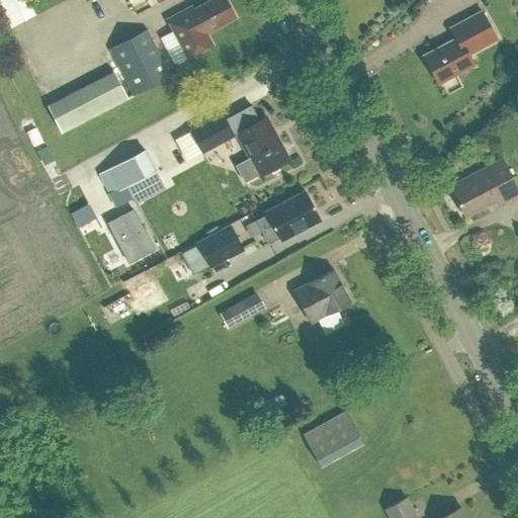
[(31,18),(22,0),(0,0),(0,17),(6,30),(31,18)]
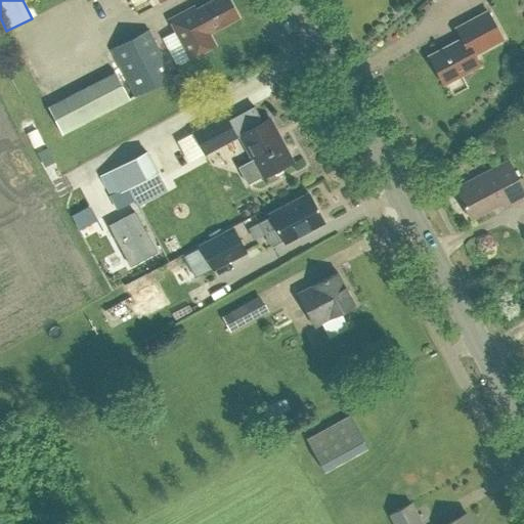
[(131,16),(147,8),(143,0),(129,0),(124,3),(131,16)]
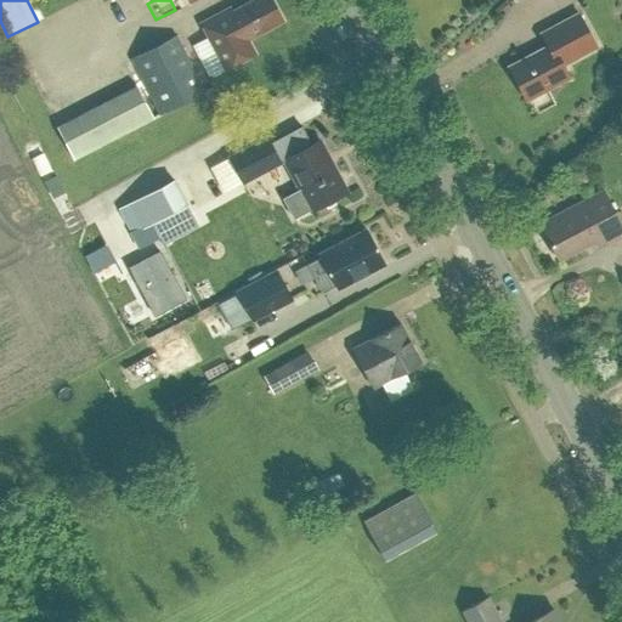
[(282,21),(271,0),(252,0),(231,11),(230,7),(199,23),(224,69),(254,54),(247,39),(282,21)]
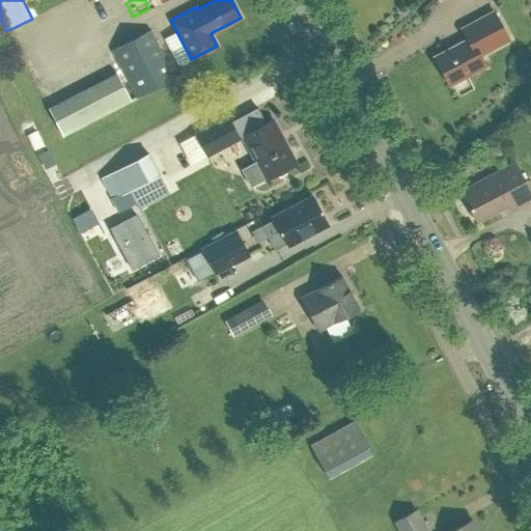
[(510,40),(494,8),(459,27),(466,38),(434,56),(449,85),(486,65),(481,56),(510,40)]
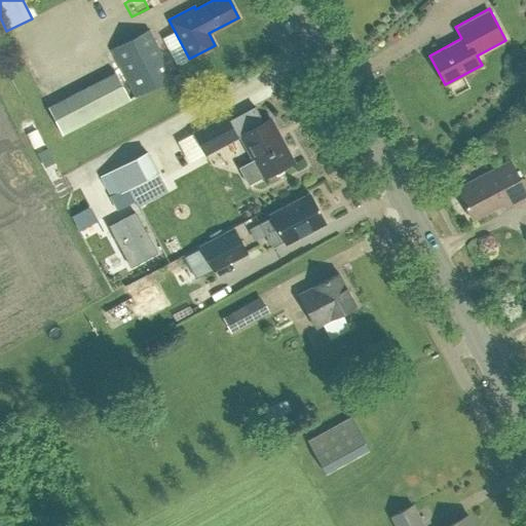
[(173,78),(149,29),(109,48),(132,97),(173,78)]
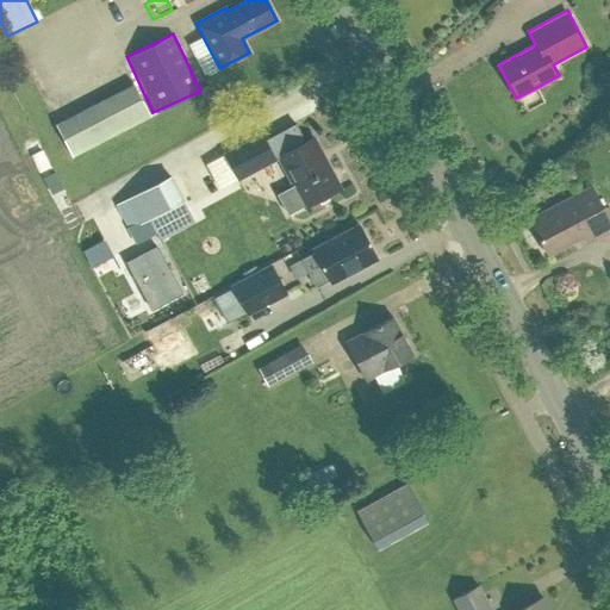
[(150,116),(135,85),(56,126),(72,156),(150,116)]
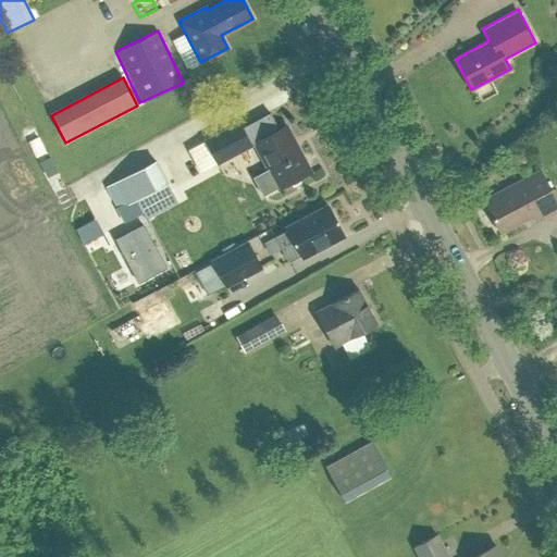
[(251,146),(238,122),(203,140),(217,164),(251,146)]
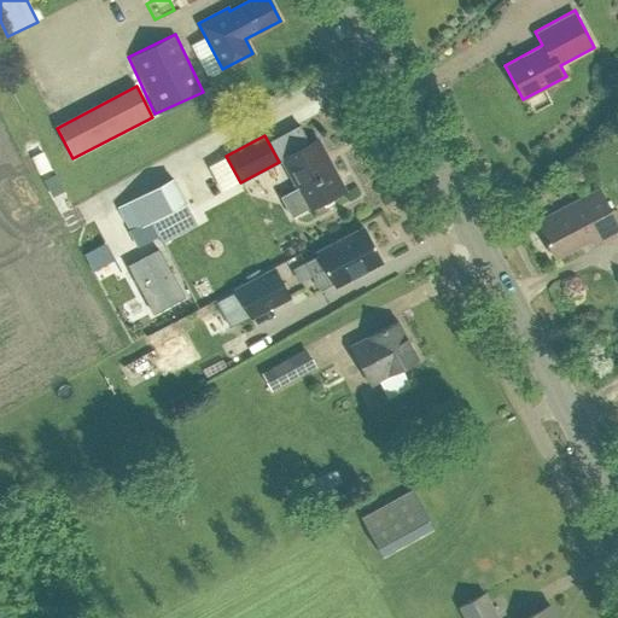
[(344,190),(318,139),(281,157),(308,208),(344,190)]
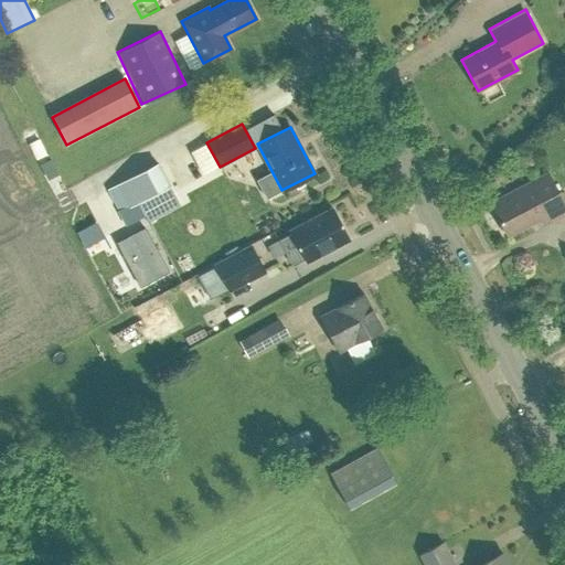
[(46,153),(39,139),(28,145),(35,159),(46,153)]
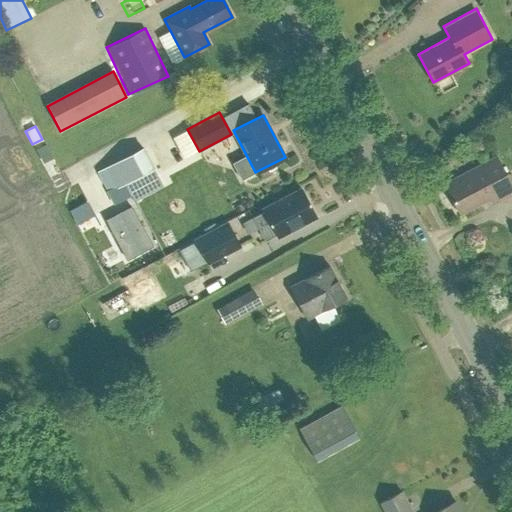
[(171,147),(182,171),(198,163),(186,139),(171,147)]
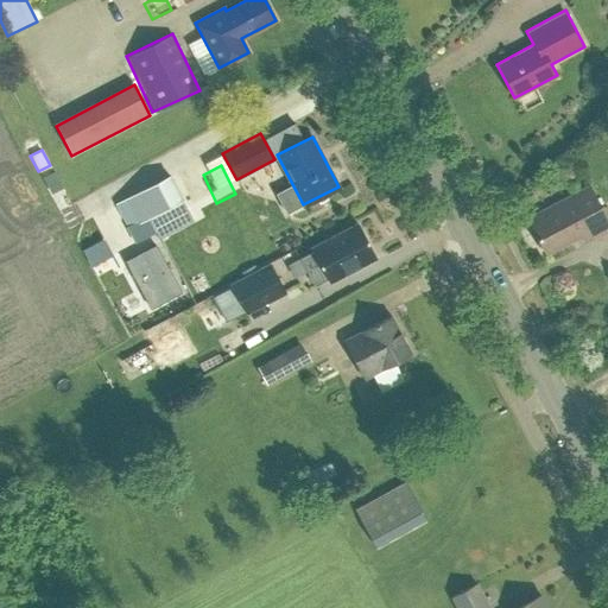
[(183,201),(171,177),(127,198),(139,222),(183,201)]
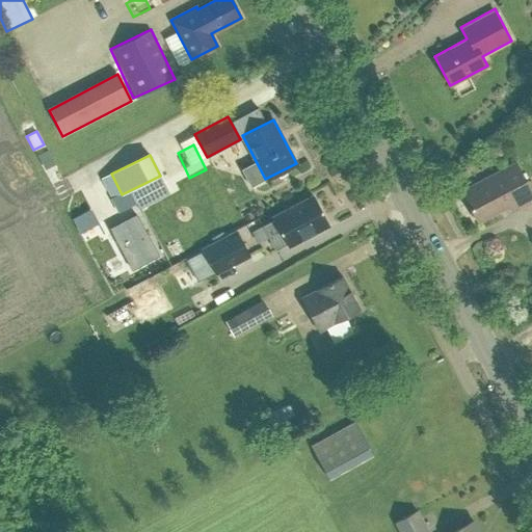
[(531,201),(531,193),(515,162),(462,190),(478,221),(509,206),(512,211),(531,201)]
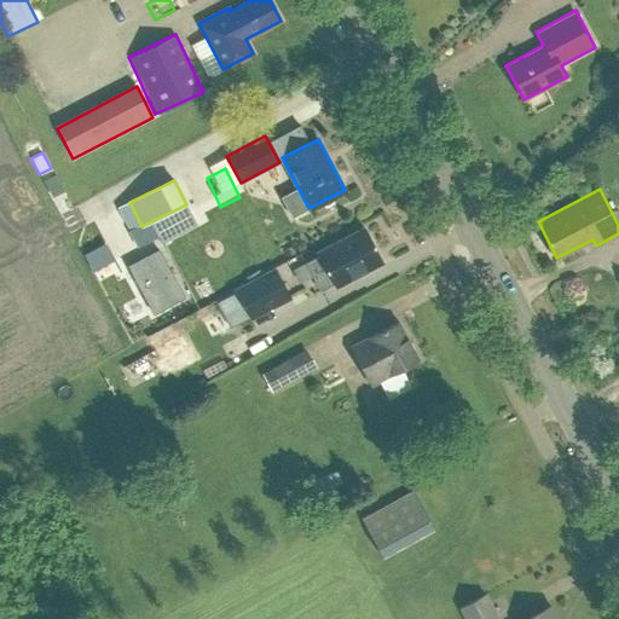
[(383,260),(365,227),(318,253),(319,255),(306,262),(320,290),(334,283),(335,285),(383,260)]
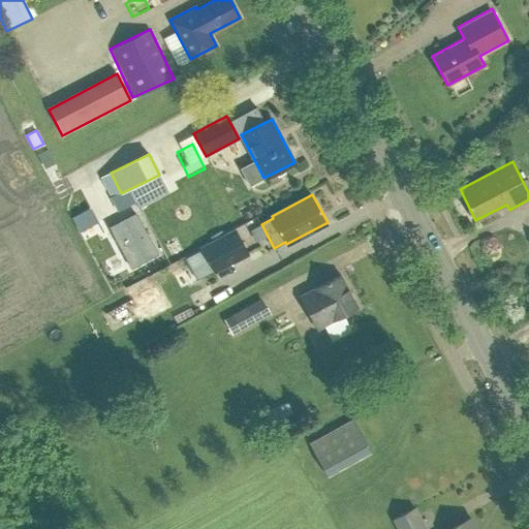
[(250,255),(236,228),(200,248),(215,274),(250,255)]
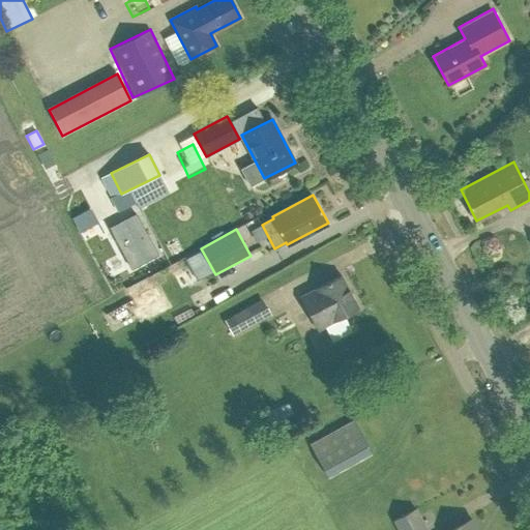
[(199,261),(184,268),(201,296),(214,289),(199,261)]
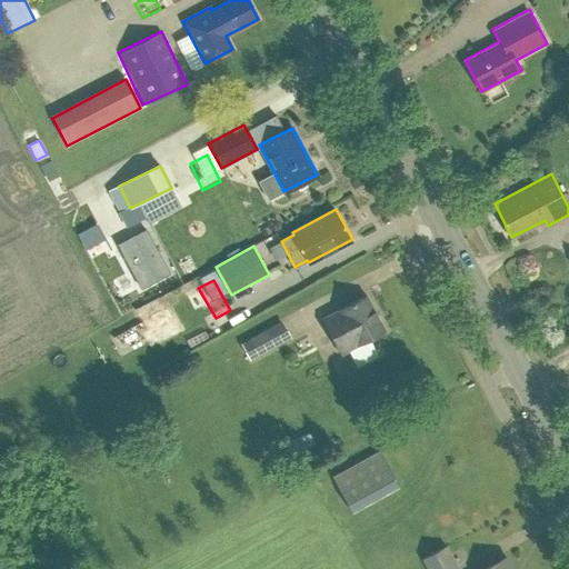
[(323,318),(341,352),(347,350),(356,367),(377,356),(368,339),(385,331),(366,296),(323,318)]
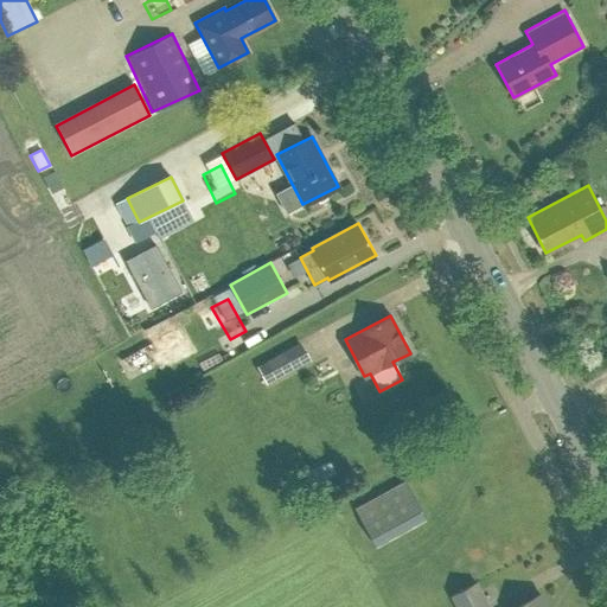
[(266,340),(288,331),(282,320),(261,328),(266,340)]
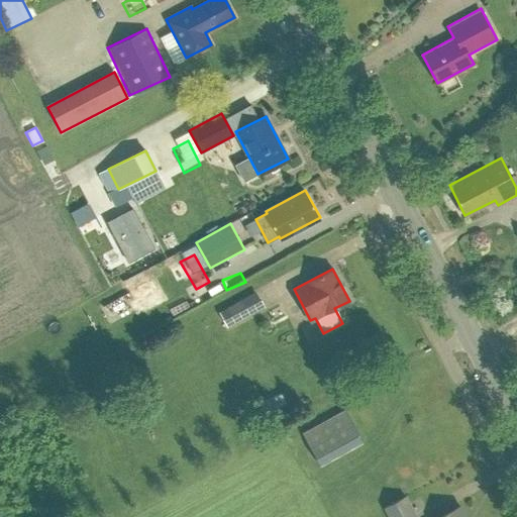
[(134,320),(157,313),(146,279),(123,286),(134,320)]
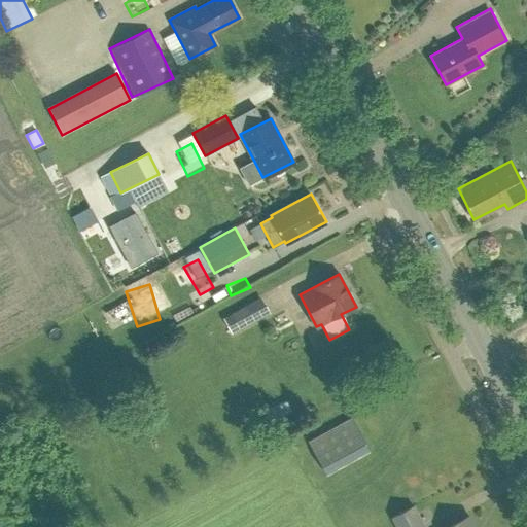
[(269,313),(260,297),(223,318),(232,334),(269,313)]
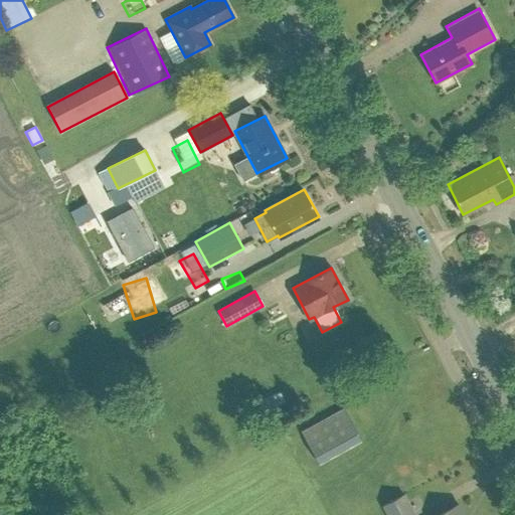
[(361,441),(343,407),(302,431),(319,463),(361,441)]
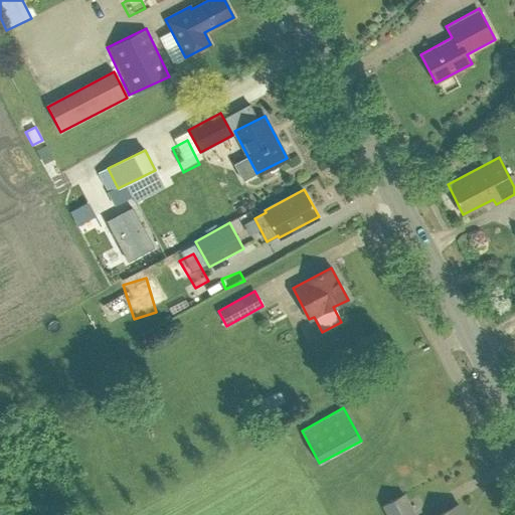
[(415,514),(404,494),(382,506),(386,514),(415,514)]
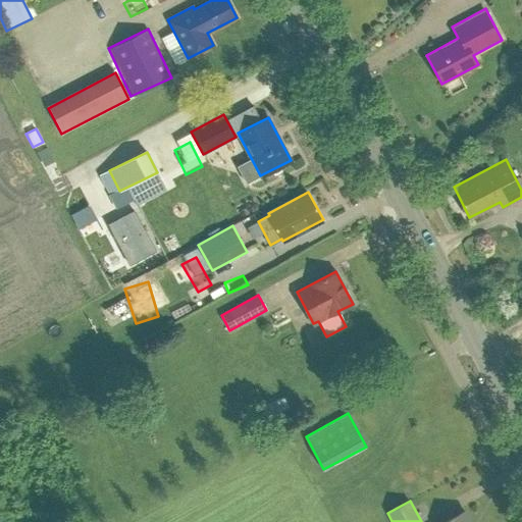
[(470,521),(465,511),(444,521),(470,521)]
